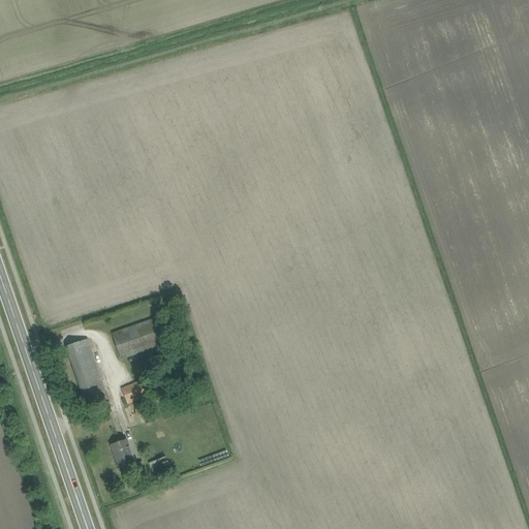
[(159,317),(113,334),(121,359),(168,342),(159,317)]
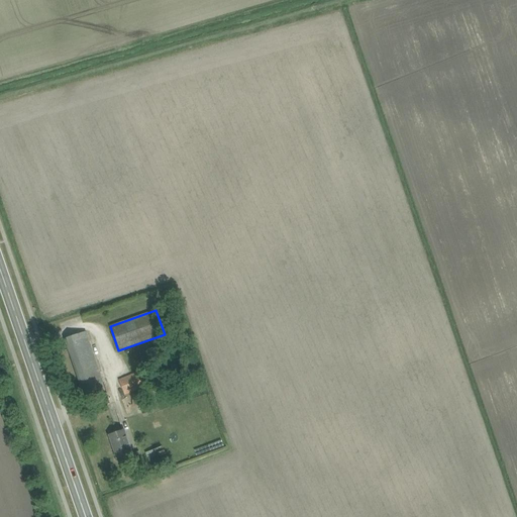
[(86,331),(65,339),(86,400),(100,395),(96,384),(103,382),(86,331)]
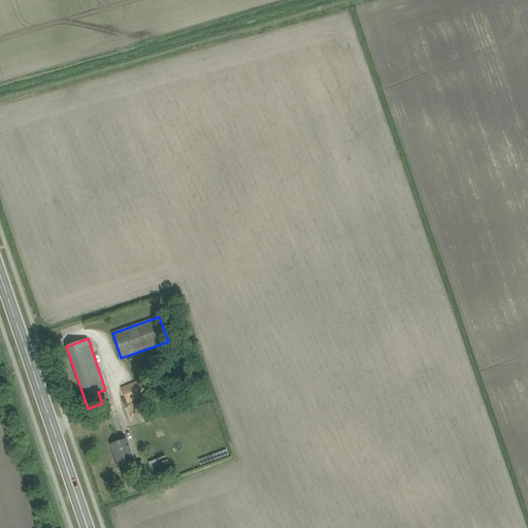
[(162,354),(152,357),(155,368),(165,365),(162,354)]
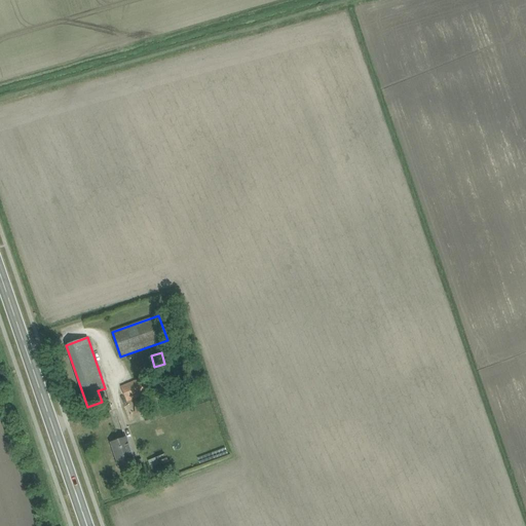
[(127,402),(144,395),(146,402),(157,397),(154,389),(146,393),(140,379),(121,387),(127,402)]
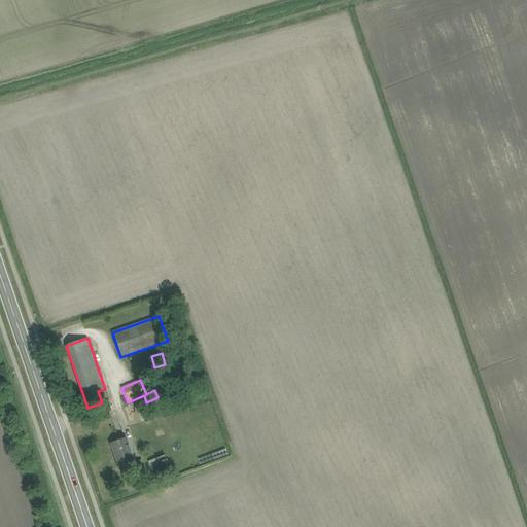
[(145,402),(136,402),(136,415),(145,415),(145,402)]
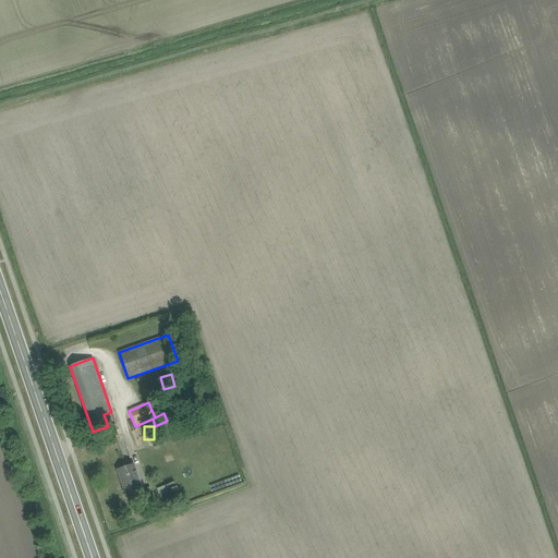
[(143,489),(134,463),(118,470),(126,495),(143,489)]
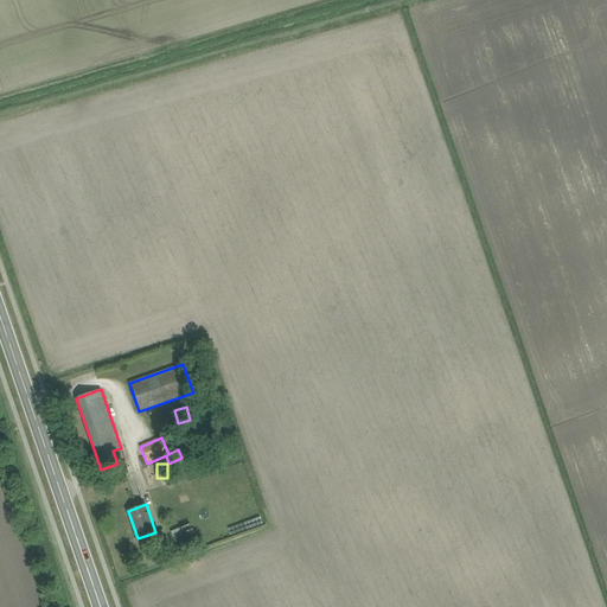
All buildings are outlined.
